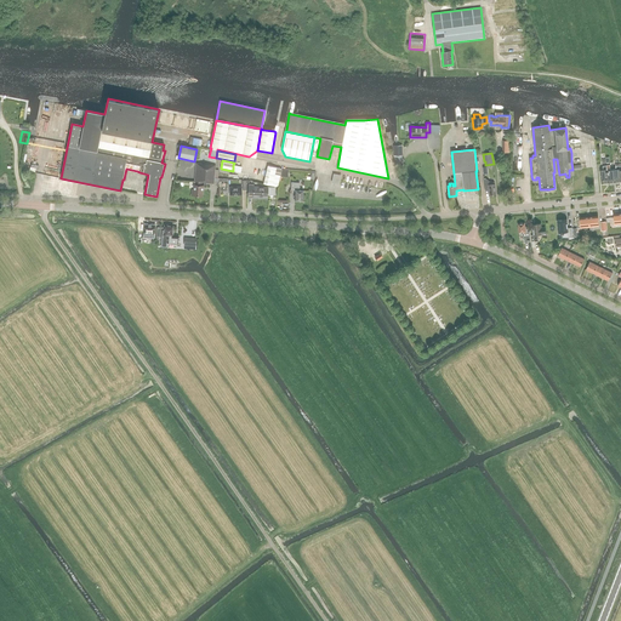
[(214,178),(215,170),(216,165),(197,164),(194,182),(195,182),(195,186),(194,186),(194,188),(192,188),(192,194),(193,195),(201,197),(203,186),(201,186),(201,183),(209,183),(214,183),(217,186),(221,178),(218,178),(214,178)]
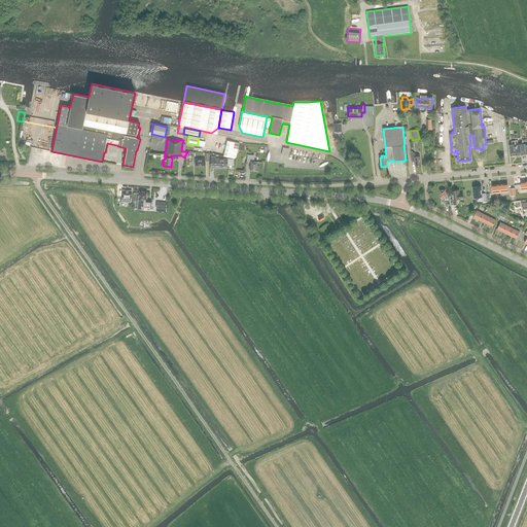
[(227,141),(223,156),(236,159),(238,149),(233,148),(234,142),(227,141)]
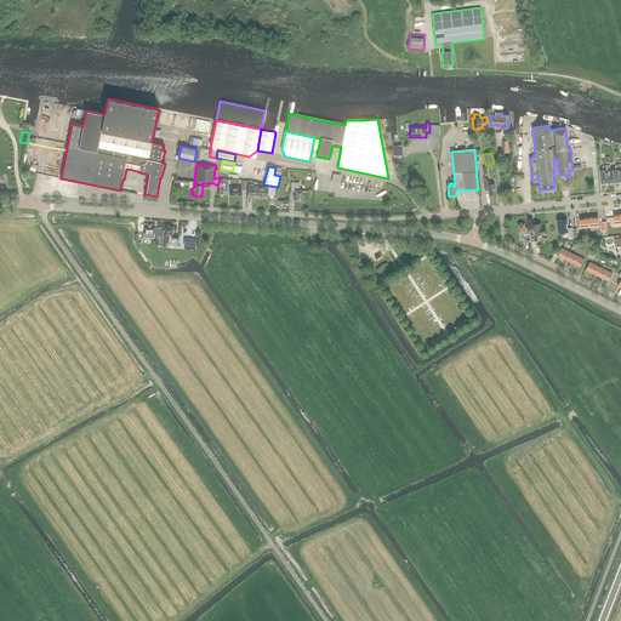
[(486,180),(486,178),(484,178),(485,191),(488,191),(489,195),(496,195),(495,183),(494,184),(494,182),(490,182),(486,180)]
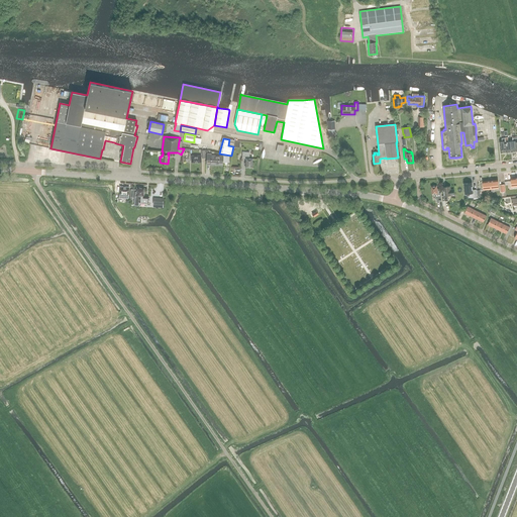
[(252,168),(252,160),(248,159),(249,152),(242,152),(242,159),(245,159),(245,167),(252,168)]
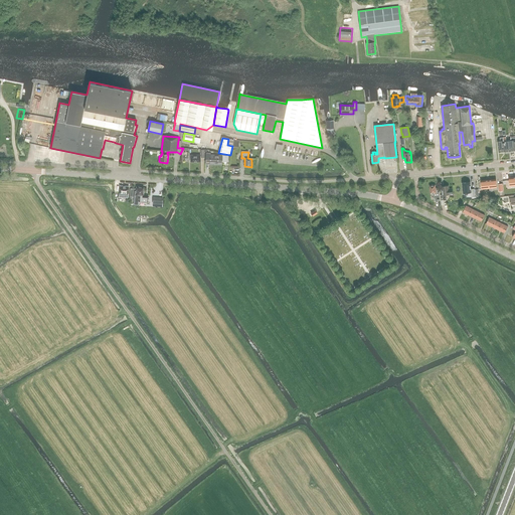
[(206,153),(205,163),(221,164),(222,161),(227,162),(227,155),(222,155),(222,156),(210,155),(210,153),(206,153)]
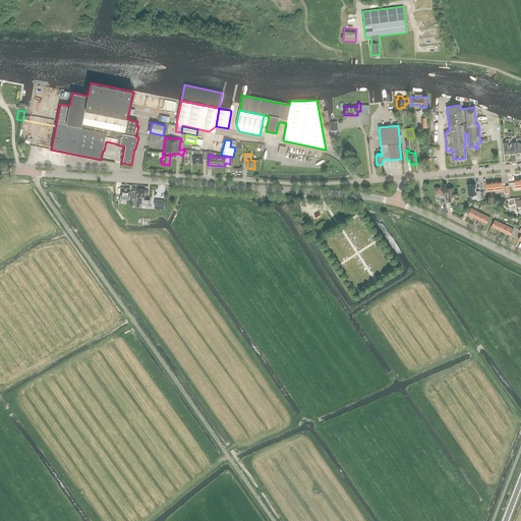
[(502,181),(495,182),(495,190),(496,193),(498,193),(498,190),(503,189),(502,184),(502,181)]
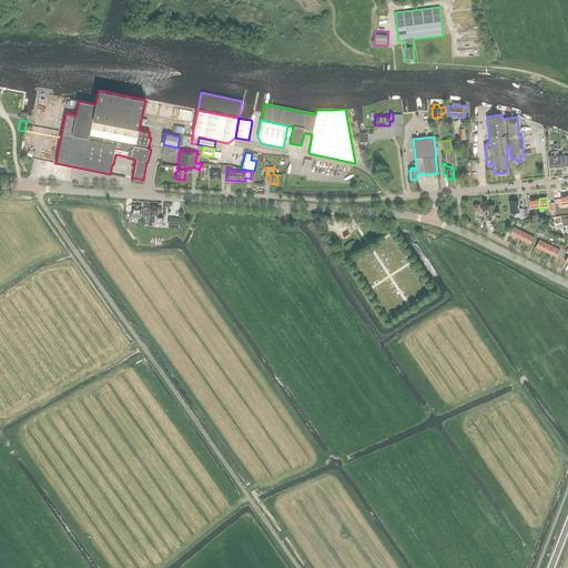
[(539,199),(530,200),(531,209),(539,208),(539,199)]
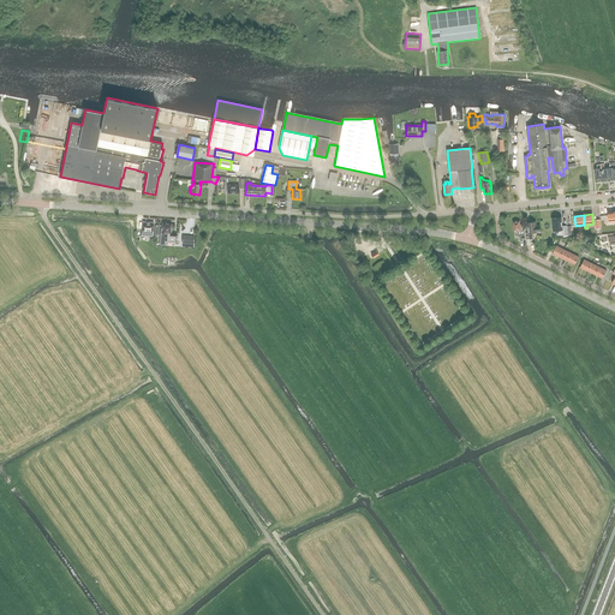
[(561,218),(551,219),(553,231),(562,230),(563,236),(567,236),(566,226),(562,226),(561,218)]
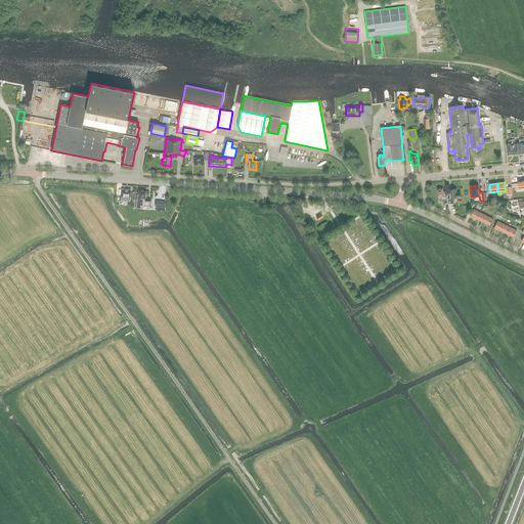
[(442,188),(437,188),(438,197),(441,197),(441,202),(442,202),(443,205),(447,204),(446,195),(445,195),(445,191),(442,191),(442,188)]
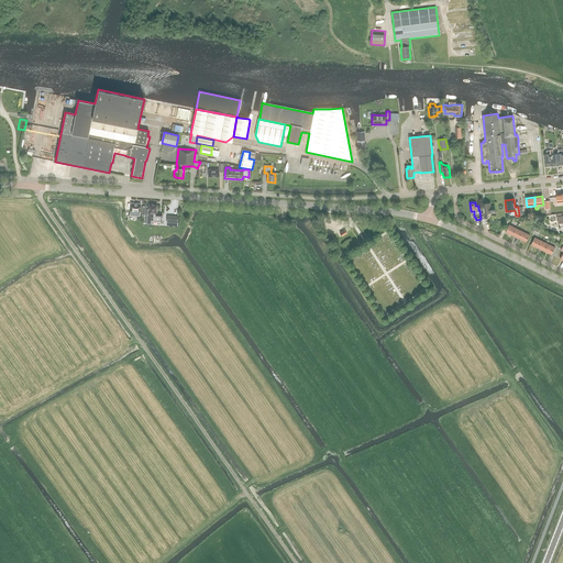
[(490,207),(489,202),(483,203),(484,213),(482,213),(482,219),(488,219),(487,213),(490,212),(495,211),(494,207),(490,207)]
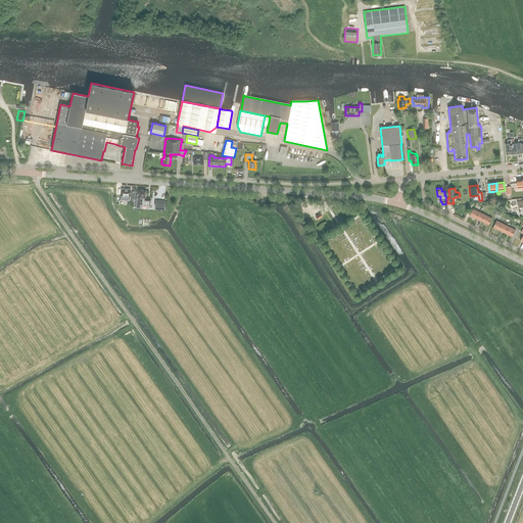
[(122,189),(121,200),(130,201),(131,189),(122,189)]
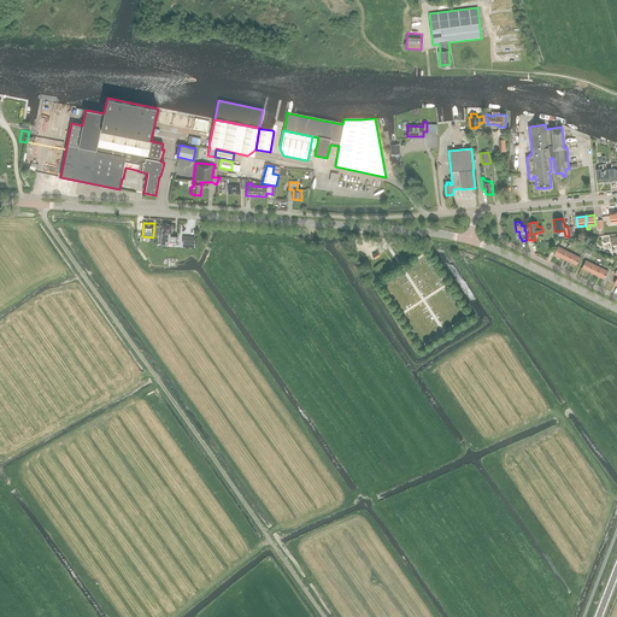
[(157,225),(157,229),(160,229),(160,235),(159,246),(166,247),(166,242),(177,242),(177,235),(174,235),(170,235),(171,234),(171,224),(164,224),(164,227),(157,225)]
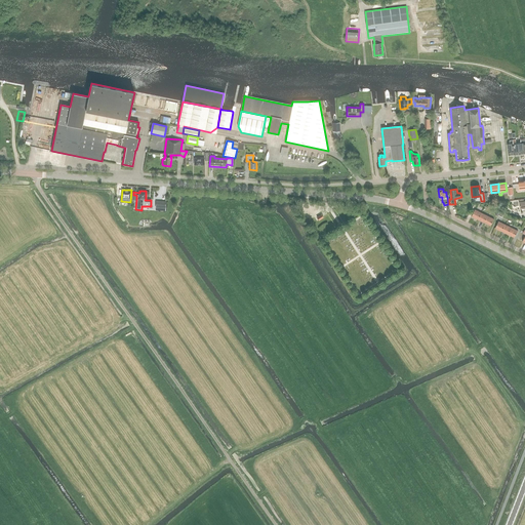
[(478,219),(481,212),(475,209),(472,216),(478,219)]
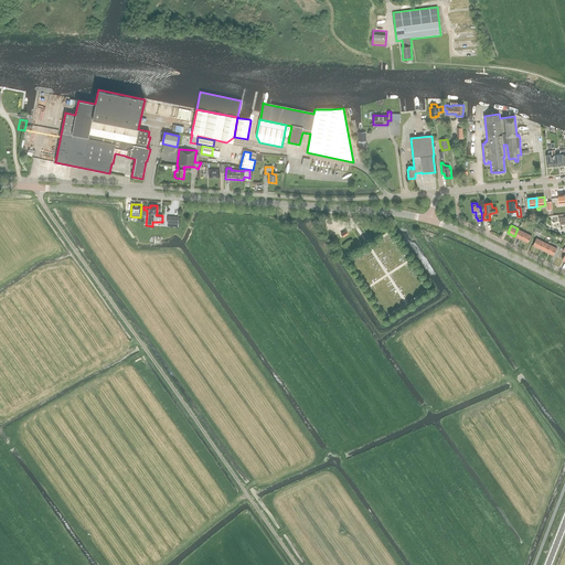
[(522,240),(525,233),(518,228),(514,236),(522,240)]
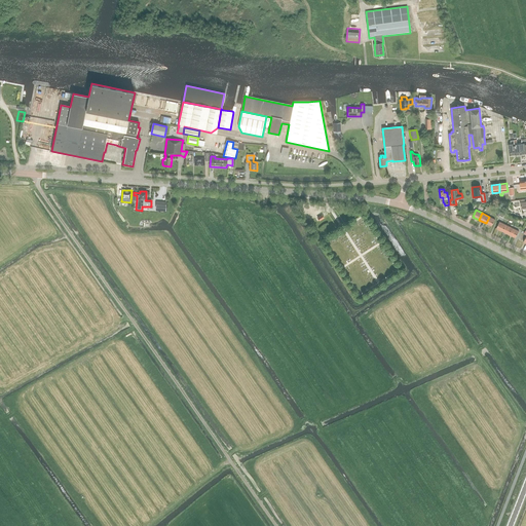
[(489,217),(486,223),(491,226),(495,220),(489,217)]
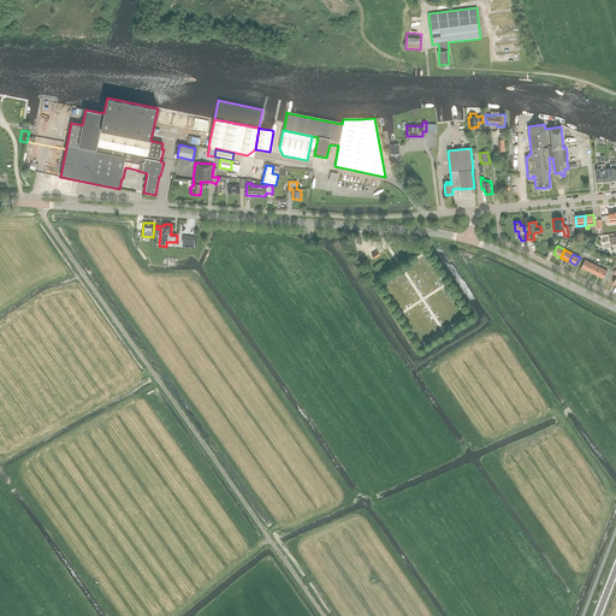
[(588,272),(593,264),(585,260),(581,268),(588,272)]
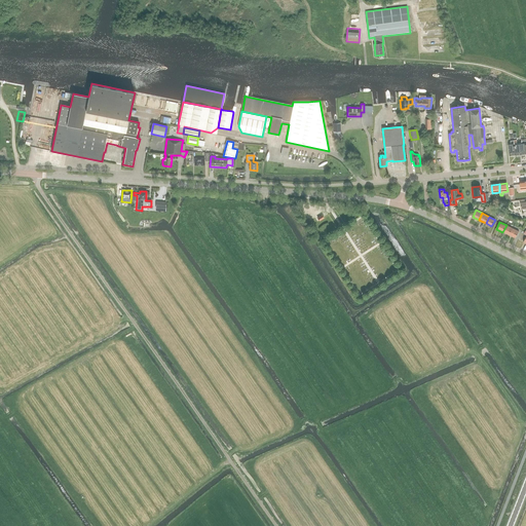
[(510,235),(513,228),(506,225),(502,232),(510,235)]
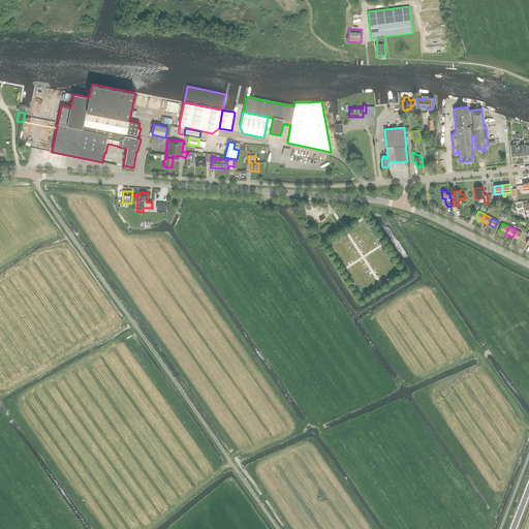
[(516,229),(512,237),(519,240),(522,232),(516,229)]
